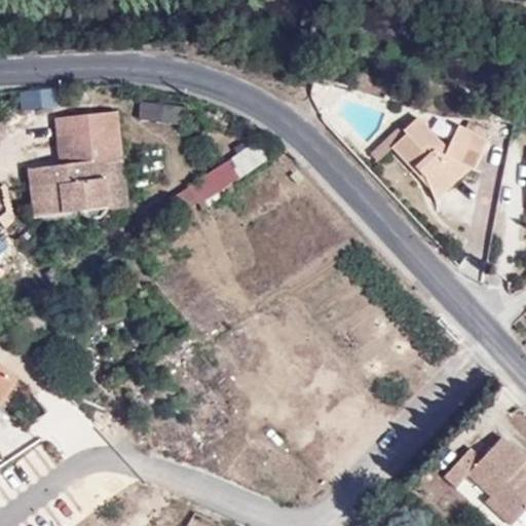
[(327,112),(317,88),(309,91),(320,115),(327,112)]
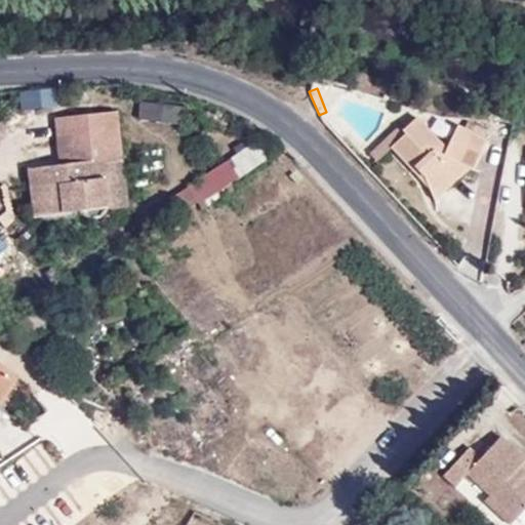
[(64,163),(30,167),(36,214),(82,209),(91,215),(103,214),(110,205),(129,202),(121,138),(117,110),(82,114),(86,139),(102,137),(102,142),(104,158),(77,161),(64,163)]
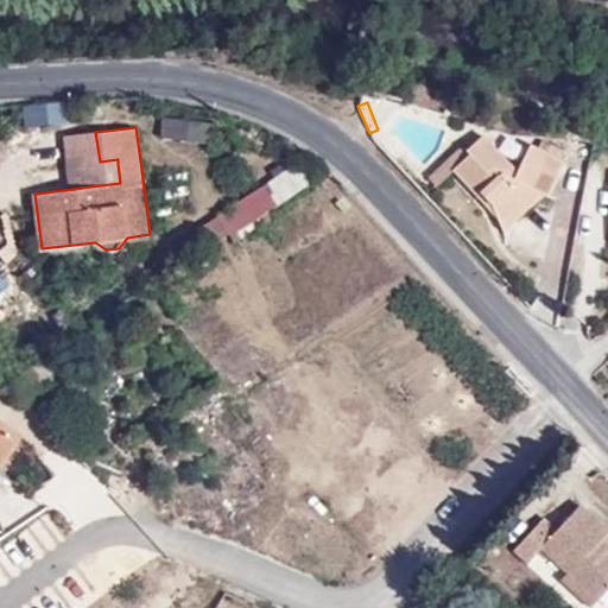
[(89,187),(87,163),(100,162),(95,132),(67,135),(70,165),(74,189),(89,187)]
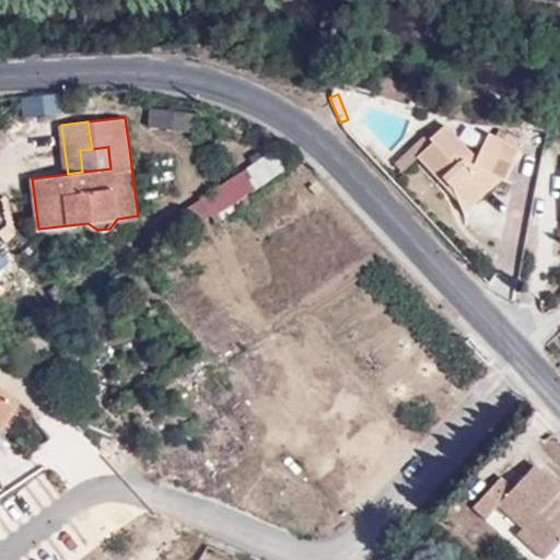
[(431,143),(417,158),(434,176),(441,175),(454,189),(457,201),(463,214),(500,179),(491,173),(498,160),(511,166),(520,150),(489,135),(476,162),(443,126),(427,139),(431,143)]
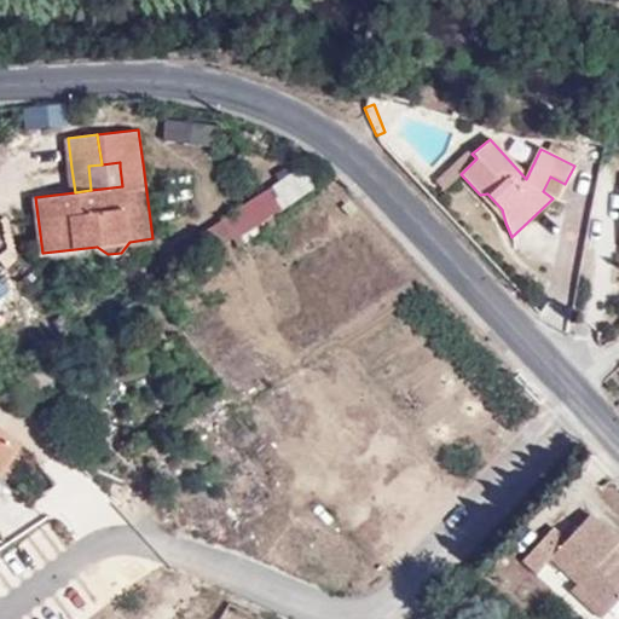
[(311,187),(301,172),(225,220),(236,236),(311,187)]
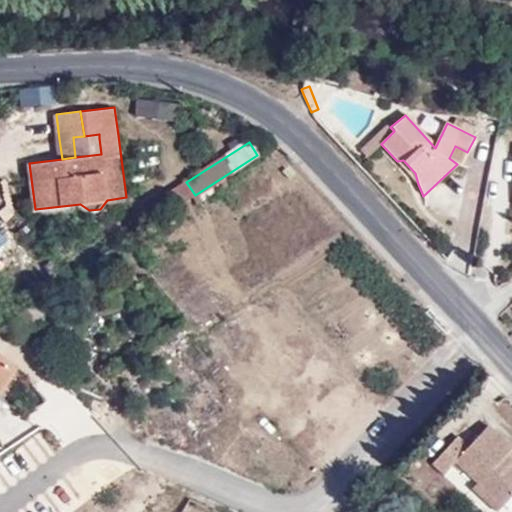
[(397,161),(418,184),(415,173),(403,160),(397,161)]
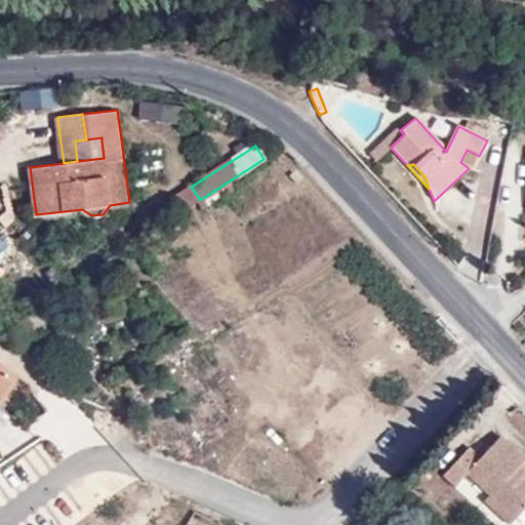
[(0,402),(16,380),(0,368),(0,402)]
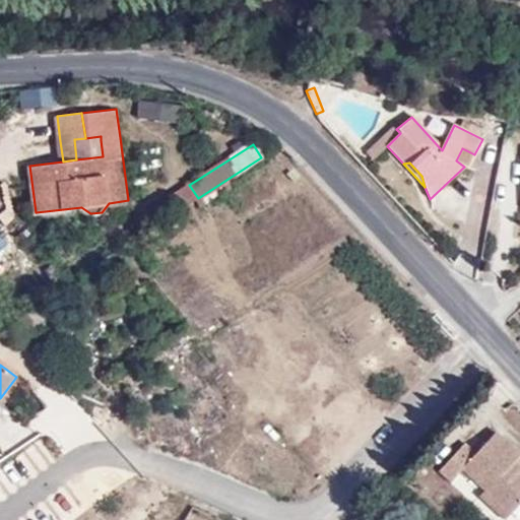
[(479,500),(500,519),(501,519),(519,503),(519,468),(515,464),(519,459),(495,438),(475,459),(464,449),(443,470),(451,479),(462,470),(485,494),(479,500)]
